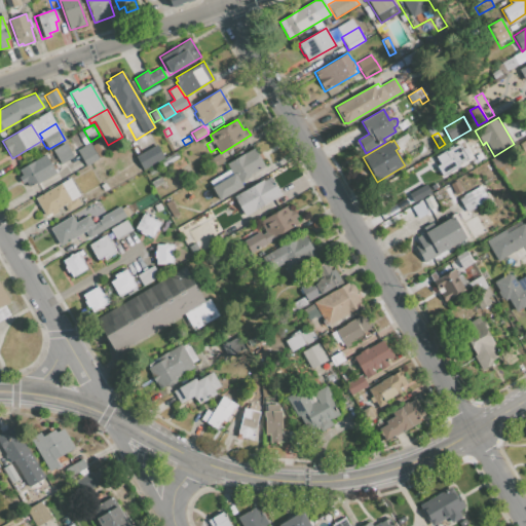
[(525,140),(525,151),(521,155),(516,146),(525,140)]
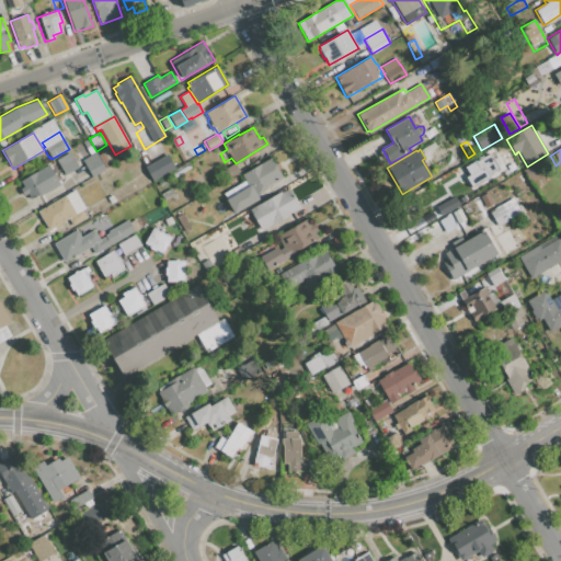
[(104,151),(112,164),(105,168),(98,155),(104,151)]
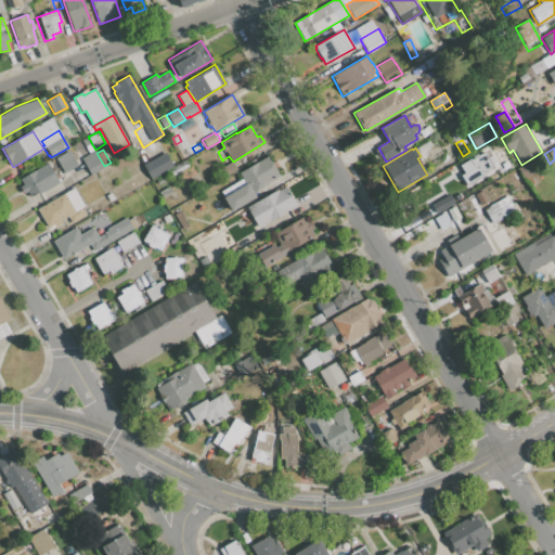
[(63,173),(77,166),(68,151),(55,158),(63,173)]
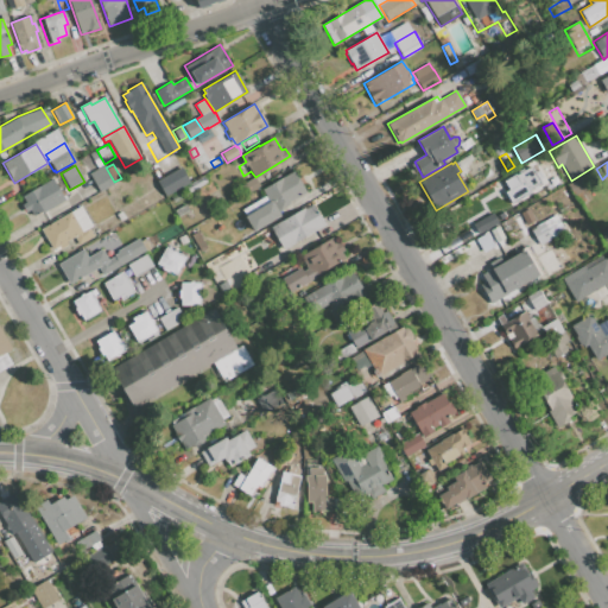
[(89,175),(103,166),(114,183),(100,191),(89,175)]
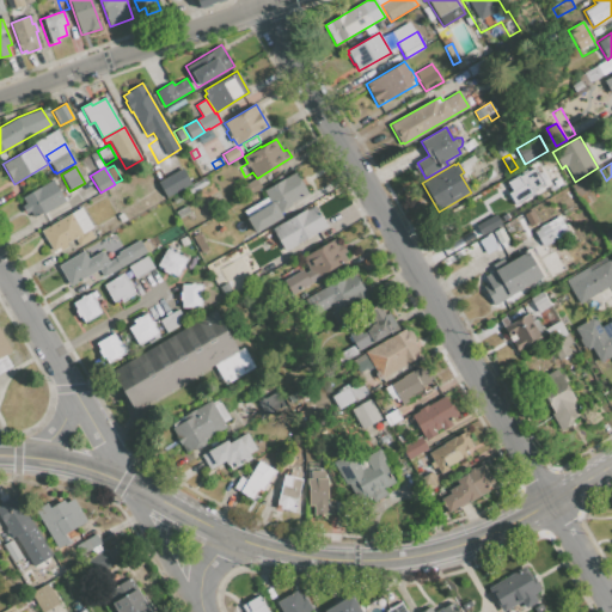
[(158,182),(182,167),(191,184),(189,185),(167,197),(158,182)]
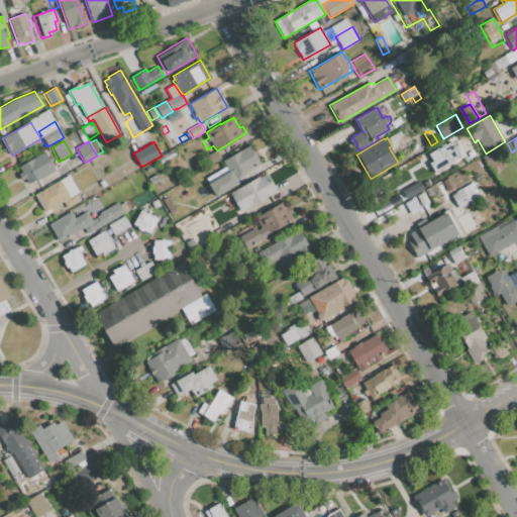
[(451,141),(459,156),(449,162),(445,154),(441,158),(437,149),(451,141)]
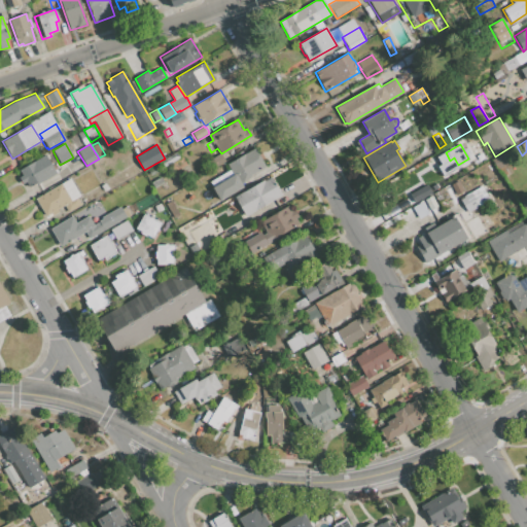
[(240,181),(243,186),(219,201),(212,188),(214,187),(210,181),(230,170),(226,164),(253,147),(265,167),(240,181)]
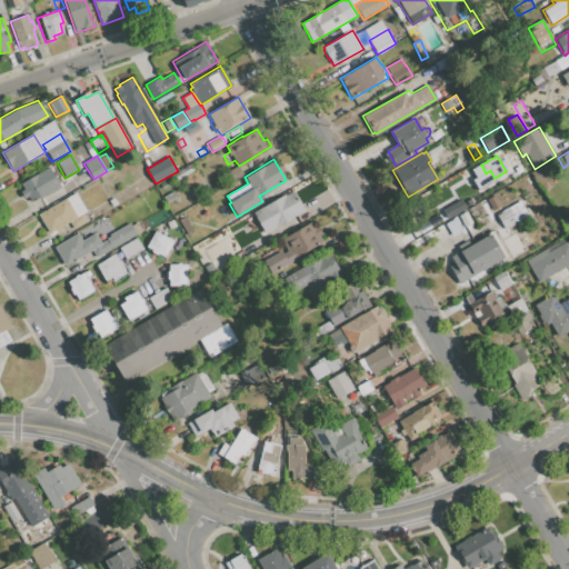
[(538,182),(537,183),(530,172),(548,162),(555,172),(545,179),(549,187),(543,190),(538,182)]
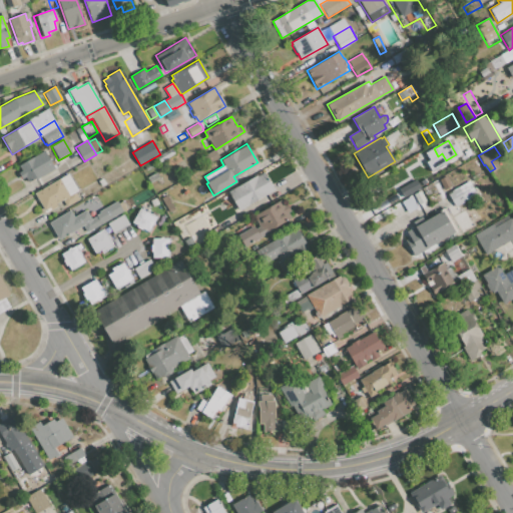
[(170,147),(174,154),(161,162),(158,155),(160,154),(169,148),(170,147)]
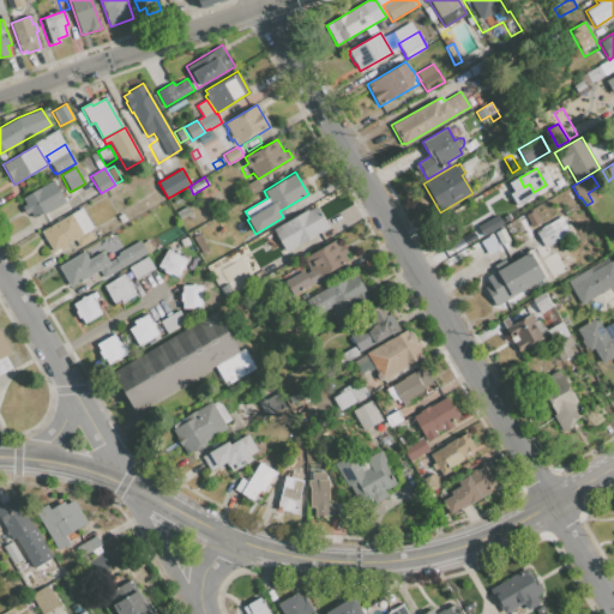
[(262,188),(250,197),(244,187),(256,179),(262,188)]
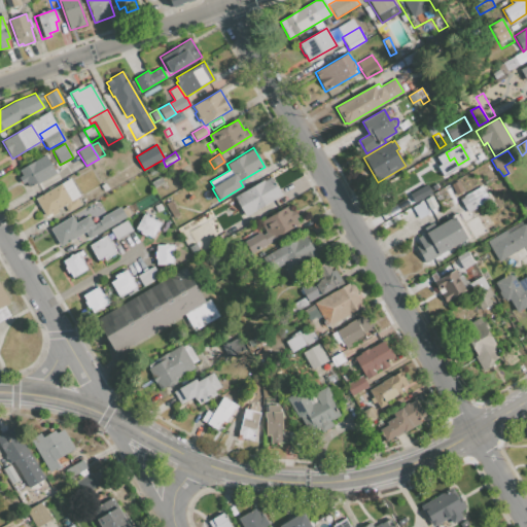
[(22,175),(19,170),(45,154),(51,166),(54,165),(57,169),(55,171),(56,173),(29,187),(27,182),(24,184),(19,177),(22,175)]
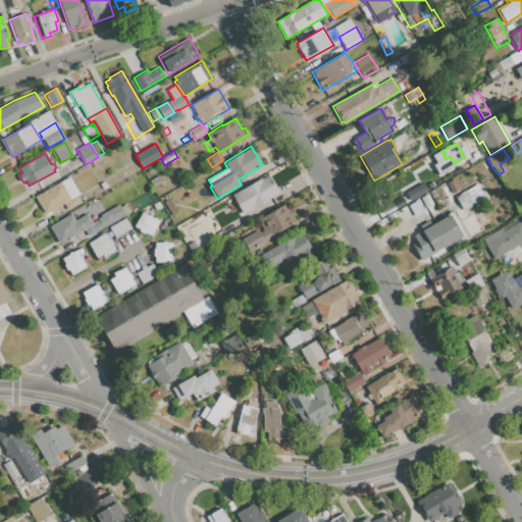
[(158,174),(163,181),(153,188),(149,180),(158,174)]
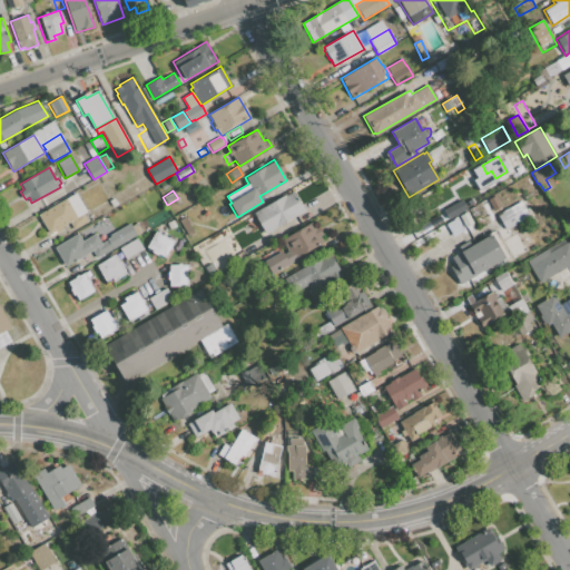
[(286,196),(293,192),(304,210),(264,235),(258,228),(256,229),(255,228),(253,229),(246,219),(253,215),(253,216),(254,215),(253,214),(285,195),(286,196)]
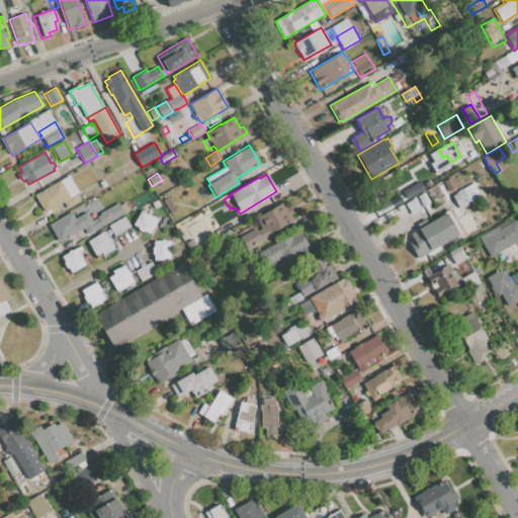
[(34,195),(69,175),(79,192),(76,194),(80,200),(67,208),(63,201),(45,212),(34,195)]
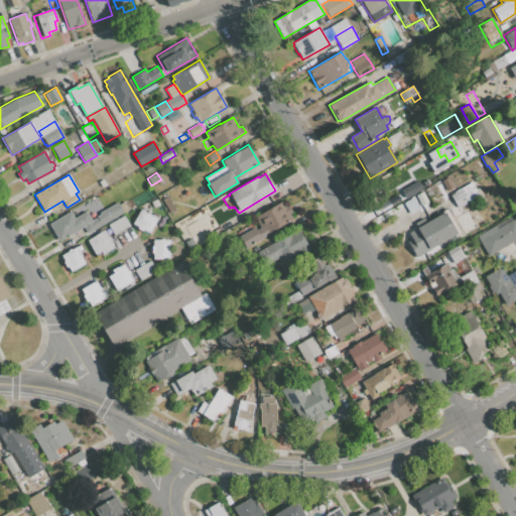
[(448,176),(455,187),(446,191),(441,180),(448,176)]
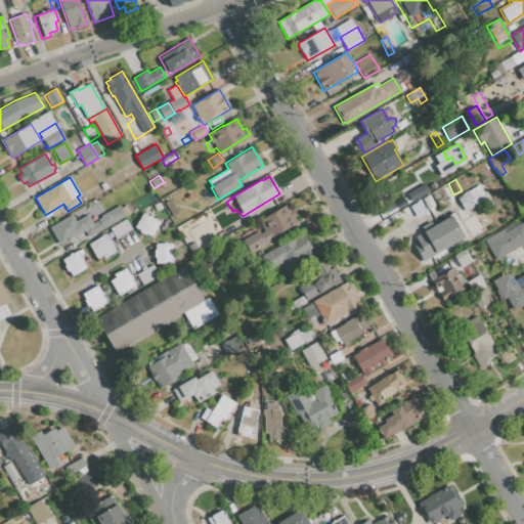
[(104,182),(108,188),(103,191),(99,185),(104,182)]
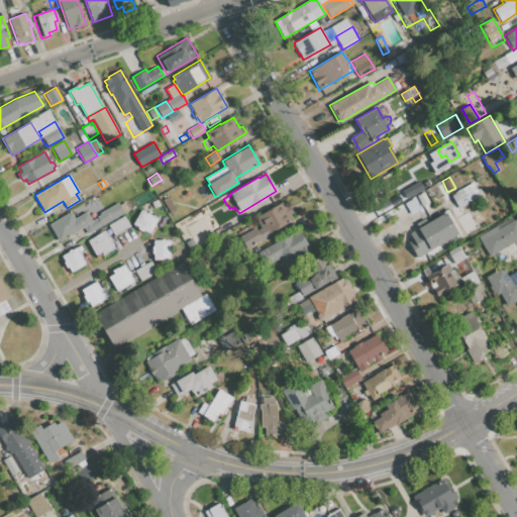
[(124,180),(128,186),(118,191),(115,185),(124,180)]
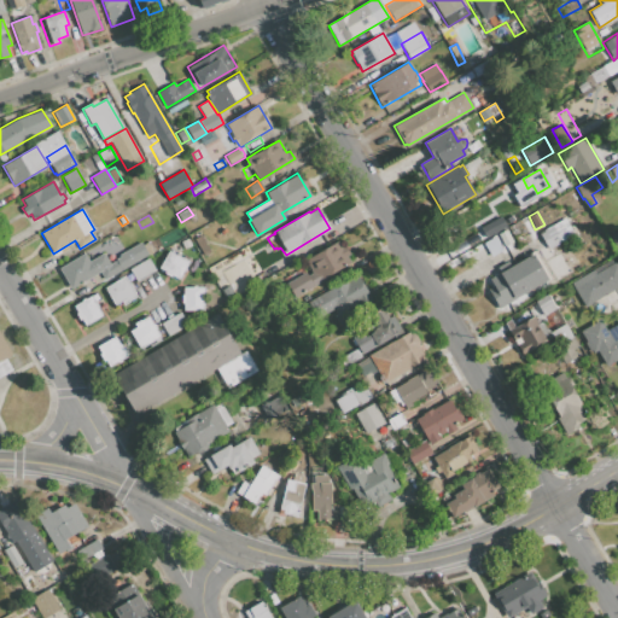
[(481,228),(501,216),(507,226),(487,238),(481,228)]
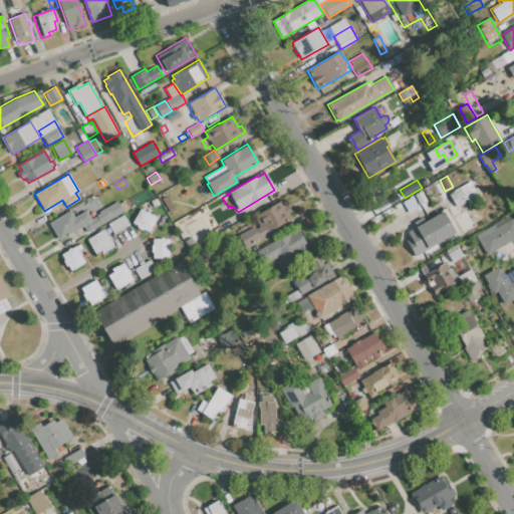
[(470,181),(477,195),(456,207),(448,193),(470,181)]
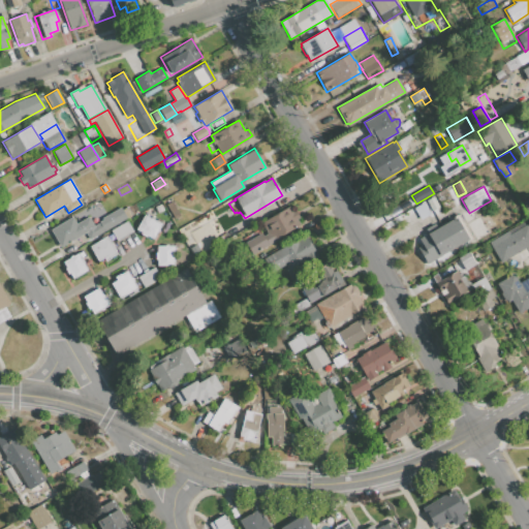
[(147,200),(155,195),(158,200),(150,205),(147,200)]
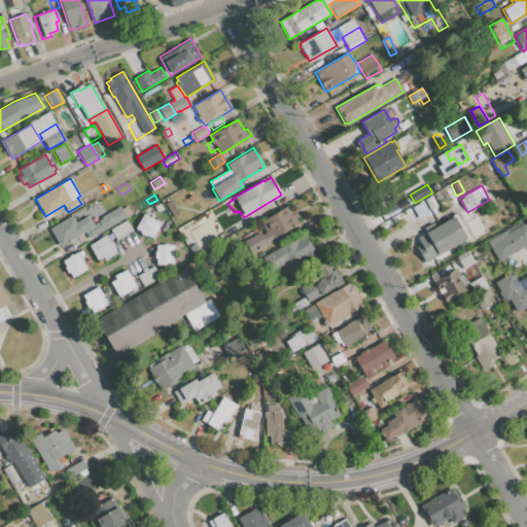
[(425,200),(431,196),(437,207),(430,210),(425,200)]
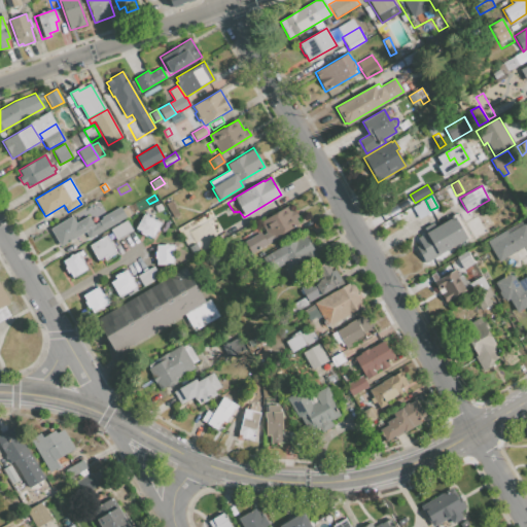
[(171,201),(180,215),(172,219),(164,205),(171,201)]
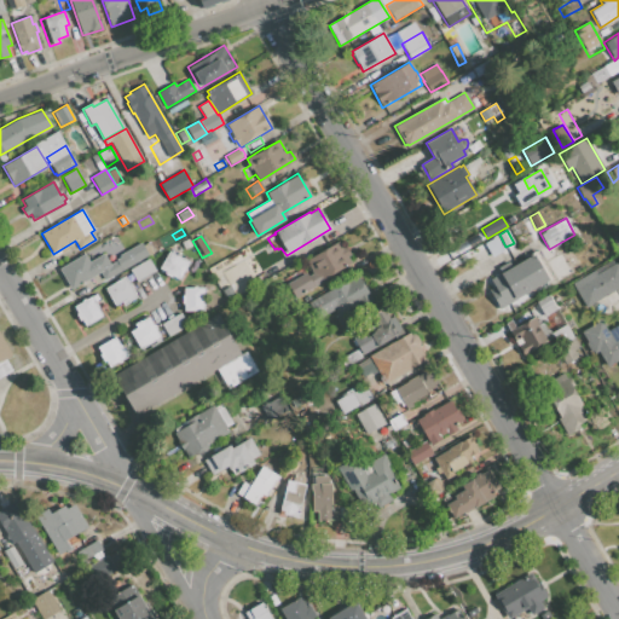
[(319,283),(313,273),(306,261),(339,241),(342,248),(346,246),(351,255),(348,258),(352,262),(319,283)]
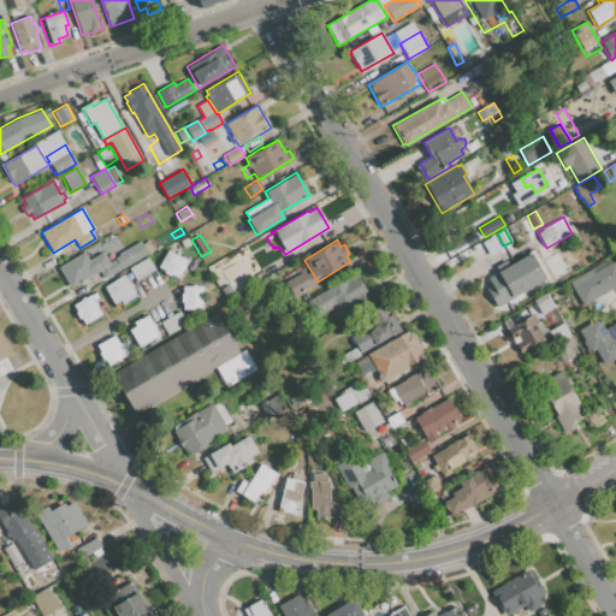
[(119,256),(118,254),(140,242),(147,254),(105,279),(100,271),(94,274),(93,274),(70,288),(58,267),(84,253),(89,260),(104,252),(110,262),(114,260),(114,259),(119,256)]
